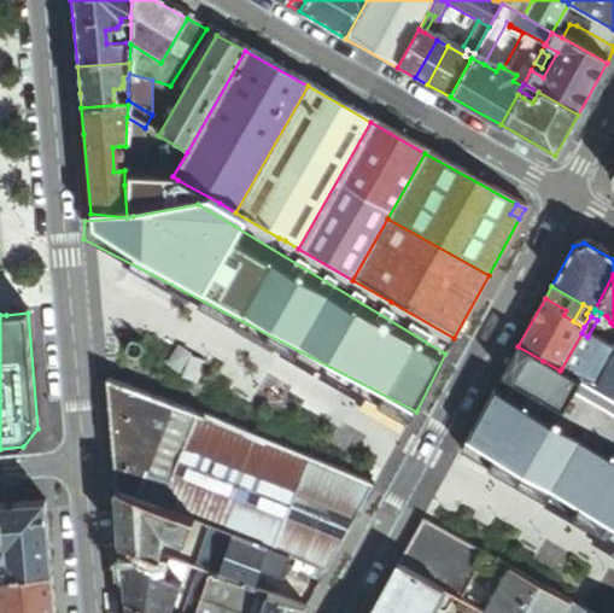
[(607,350),(608,349),(588,337),(582,333),(561,369),(589,384),(607,350)]
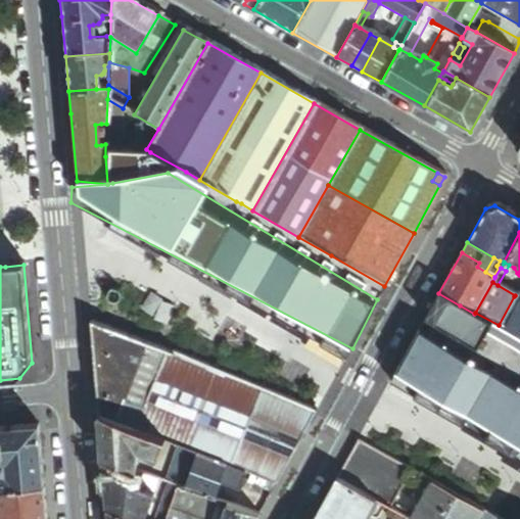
[(519,294),(514,296),(499,325),(498,327),(519,339),(519,294)]
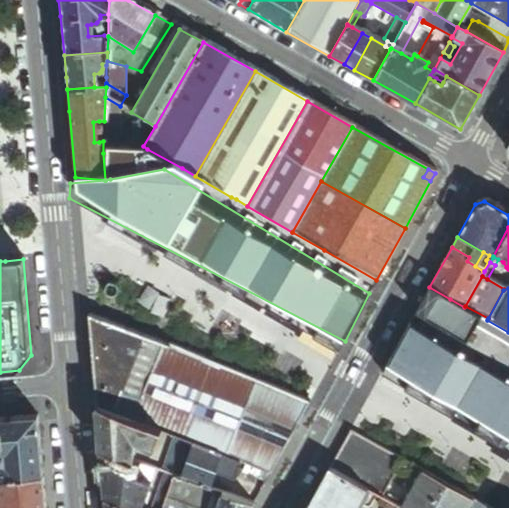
[(258,385),(167,347),(166,348),(128,333),(96,321),(87,317),(88,325),(95,409),(134,424),(162,434),(186,444),(190,445),(218,456),(268,475),(306,405),(258,385)]
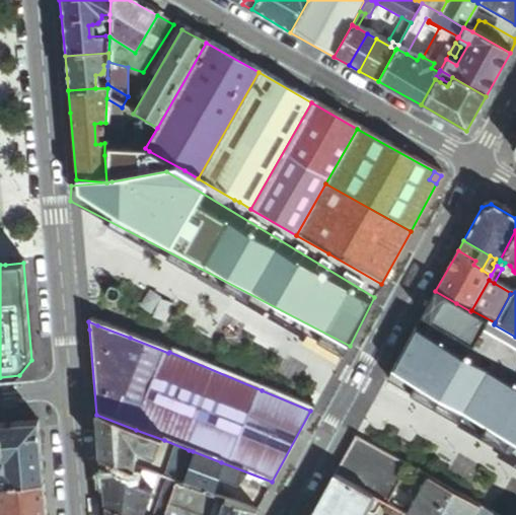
[(384,379),(515,454),(515,397),(409,334),(384,379)]
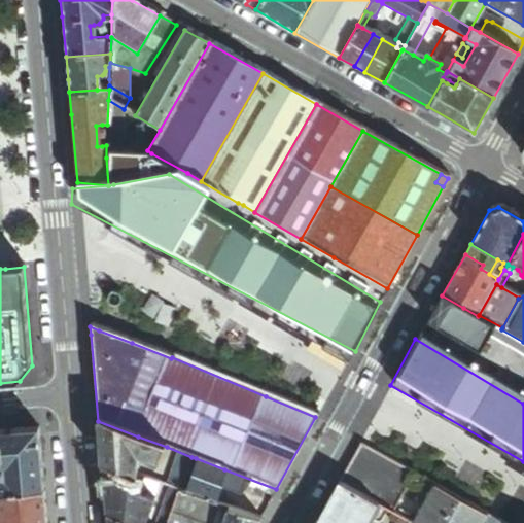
[(138,466),(138,437),(98,421),(99,433),(102,464),(137,478),(138,477),(138,473),(138,466)]
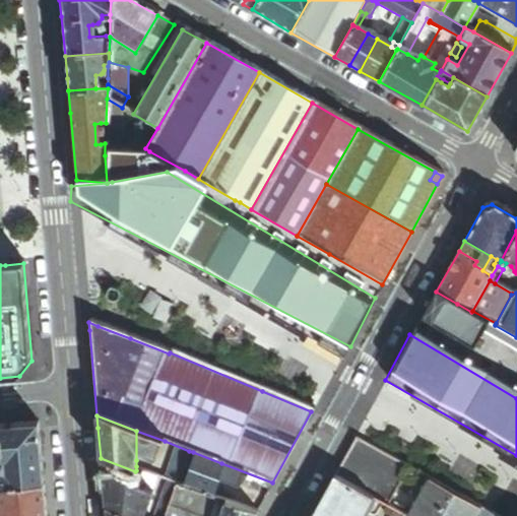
[(0,459),(0,460),(2,464),(0,471),(0,491),(43,487),(41,458),(38,426),(0,429),(0,459)]
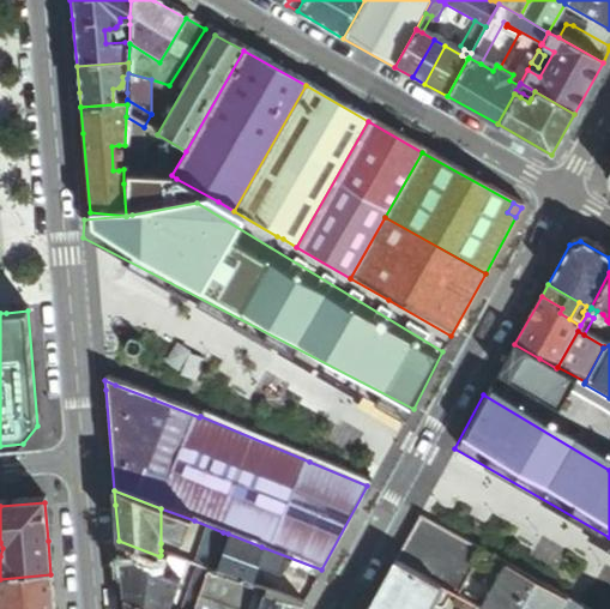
[(194,520),(161,508),(161,543),(177,550),(185,548),(187,541),(191,528),(194,520)]
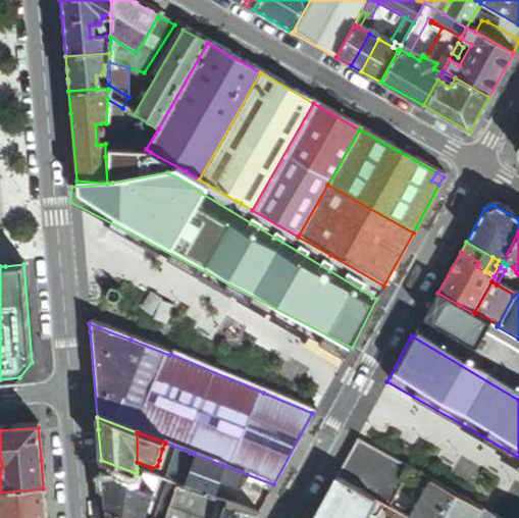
[(387,510),(409,471),(355,442),(334,480),(373,502),(384,508),(387,510)]
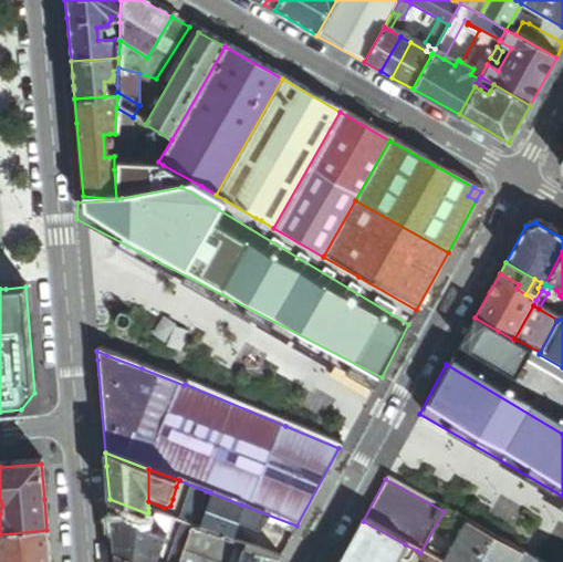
[(190,529),(206,491),(179,480),(176,487),(189,492),(193,497),(184,519),(178,517),(160,510),(159,512),(158,516),(157,517),(167,520),(179,524),(188,528),(189,528),(190,529)]
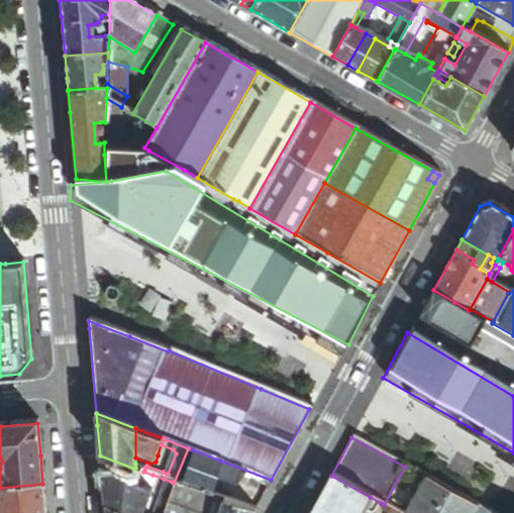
[(161,444),(158,455),(167,458),(163,472),(168,474),(176,453),(173,449),(161,444)]
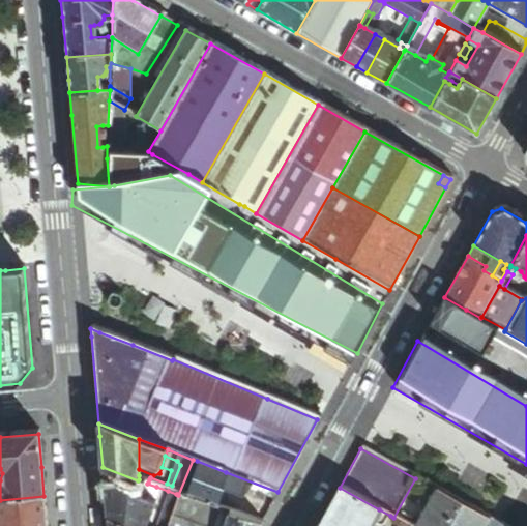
[(226,472),(197,461),(197,463),(184,495),(183,497),(213,507),(213,506),(217,495),(220,491),(226,474),(226,473),(226,472)]
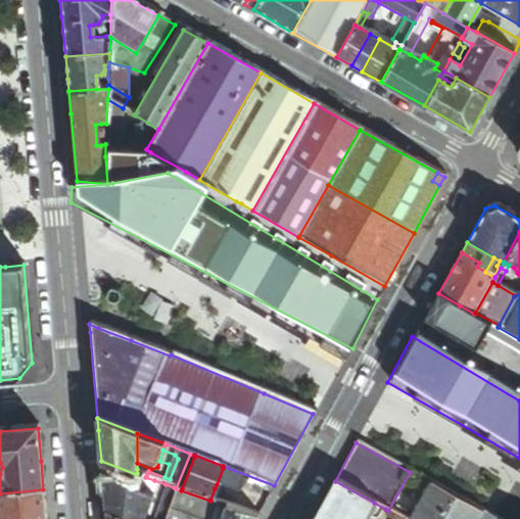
[(145,477),(136,474),(101,461),(103,486),(105,511),(127,518),(143,518),(152,494),(149,493),(152,485),(154,481),(154,480),(145,477)]
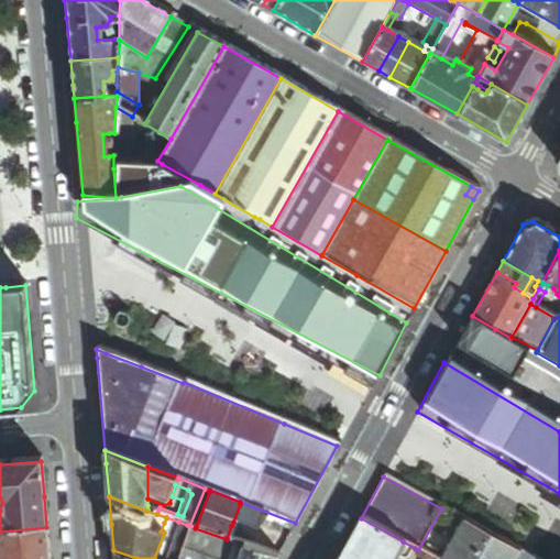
[(268,514),(240,503),(240,504),(233,522),(262,532),(268,514)]
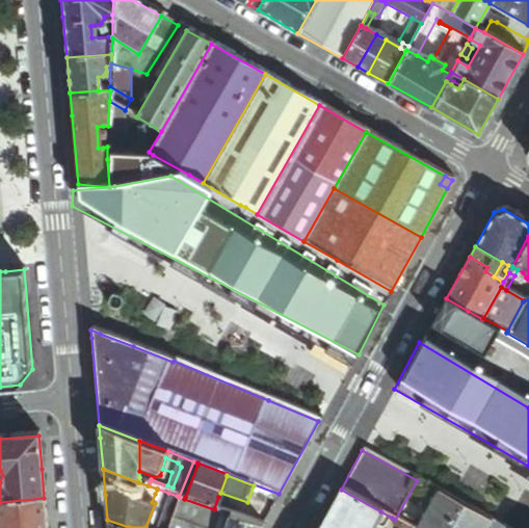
[(371,527),(380,511),(341,490),(319,527),(371,527)]
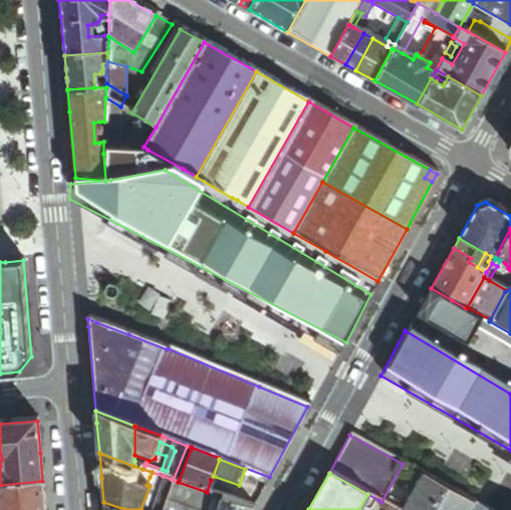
[(472,509),(475,504),(454,493),(422,475),(404,509),(472,509)]
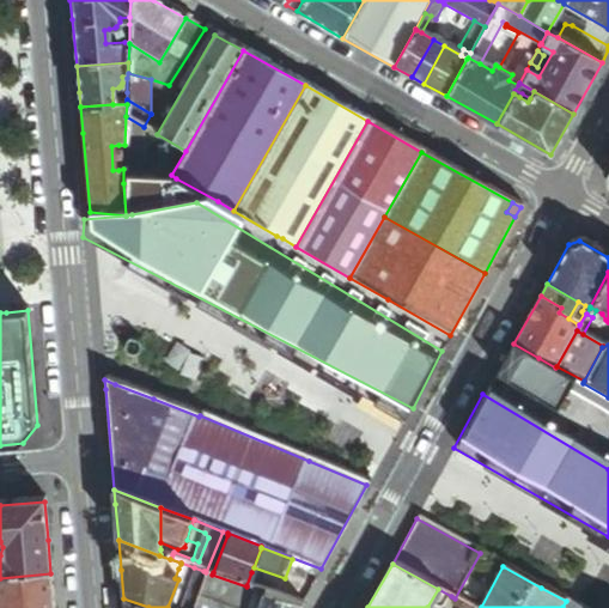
[(201,577),(203,571),(194,567),(192,573),(182,600),(178,607),(190,607),(192,603),(201,577)]
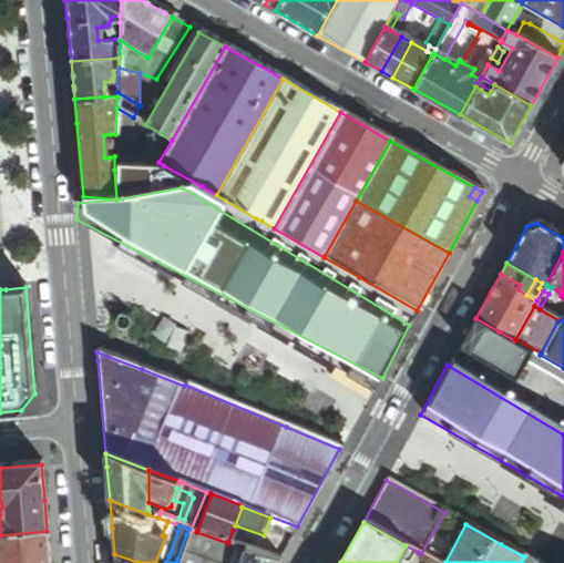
[(284,549),(287,544),(264,535),(235,525),(233,530),(284,549)]
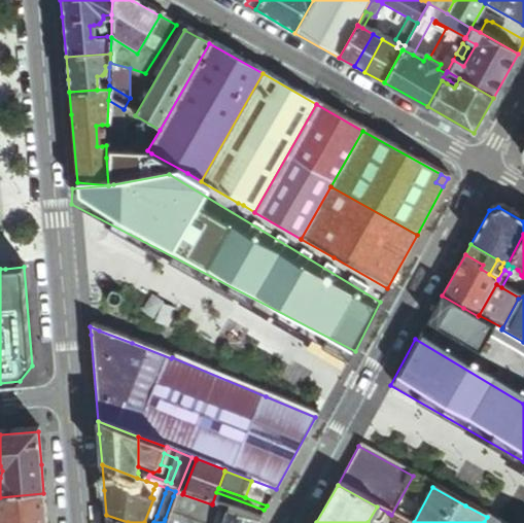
[(182,494),(177,492),(176,491),(175,491),(173,496),(165,519),(167,519),(176,522),(213,522),(218,508),(212,504),(182,494)]
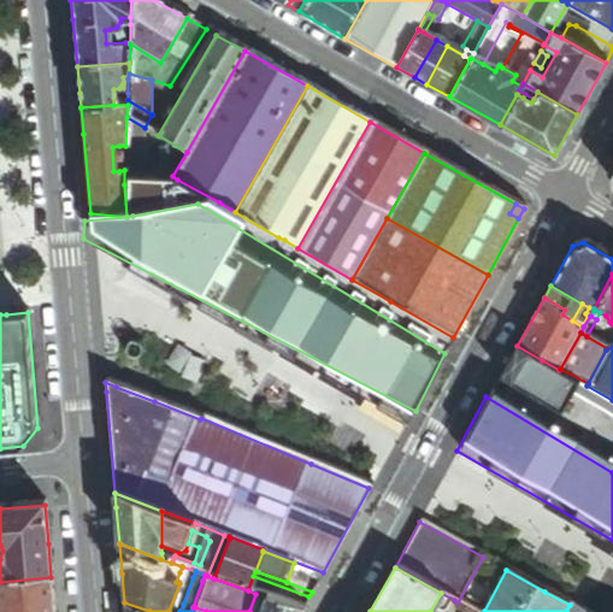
[(54,611),(51,577),(0,582),(0,611),(54,611)]
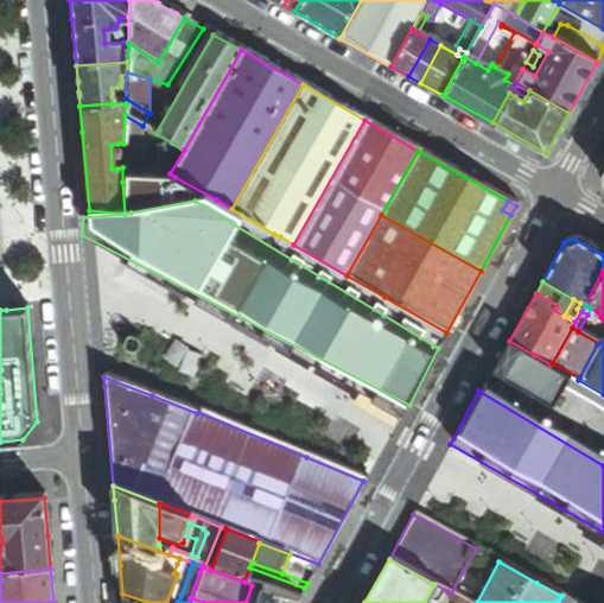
[(254,602),(260,588),(252,585),(246,602),(254,602)]
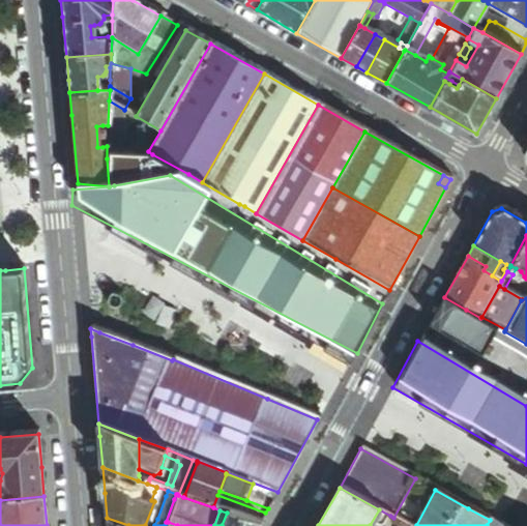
[(259,525),(227,513),(222,525),(259,525)]
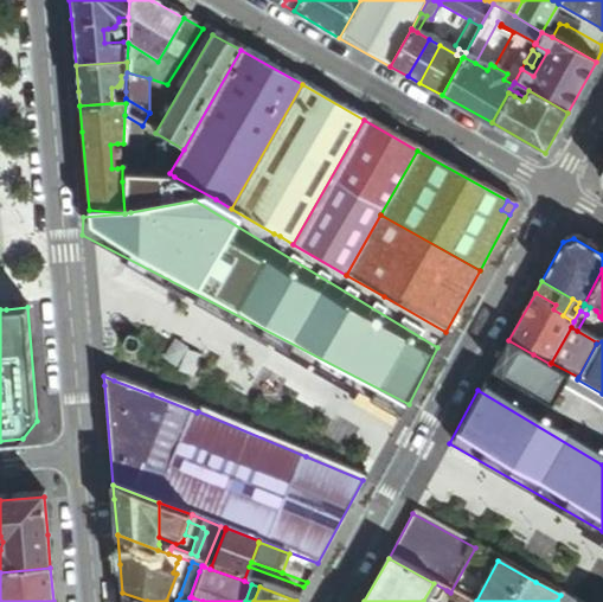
[(466,601),(450,593),(447,590),(442,597),(449,601),(466,601)]
